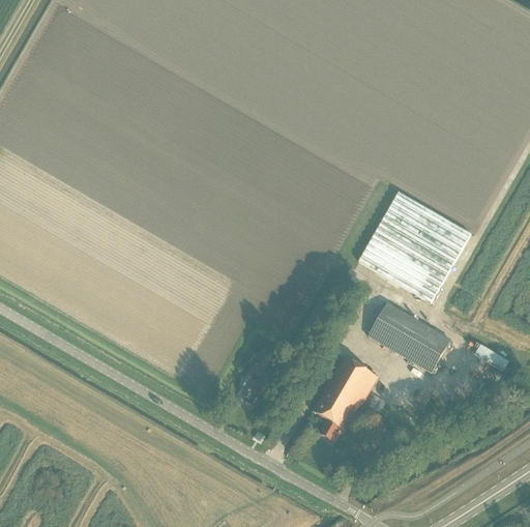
[(399,192),(359,260),(432,302),(471,234),(399,192)]
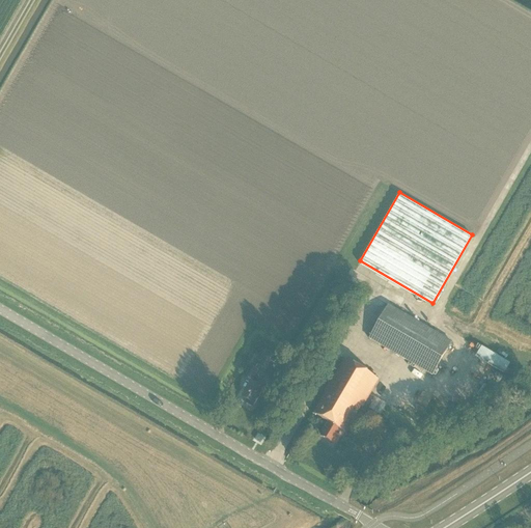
[(452,339),(389,302),(369,336),(434,373),(452,339)]
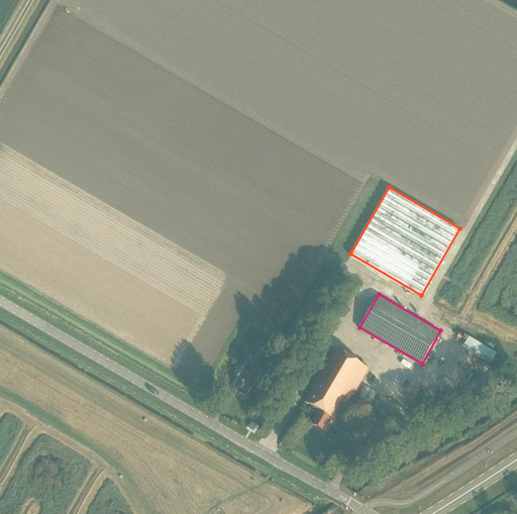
[(256,336),(253,334),(249,341),(252,342),(251,345),(257,348),(264,340),(256,336)]
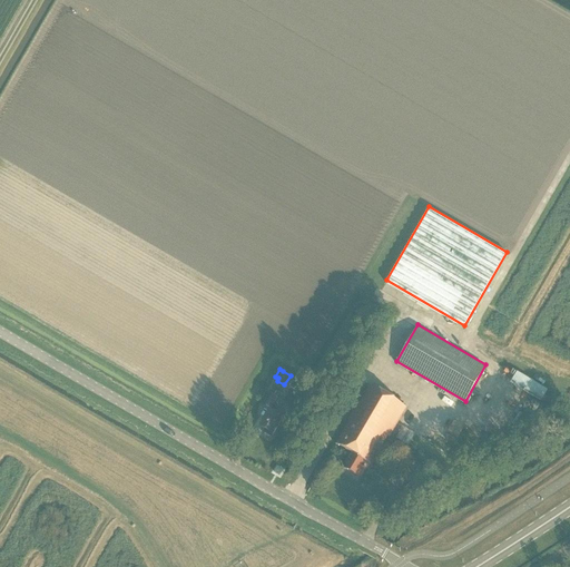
[(548,387),(517,369),(510,380),(541,399),(548,387)]
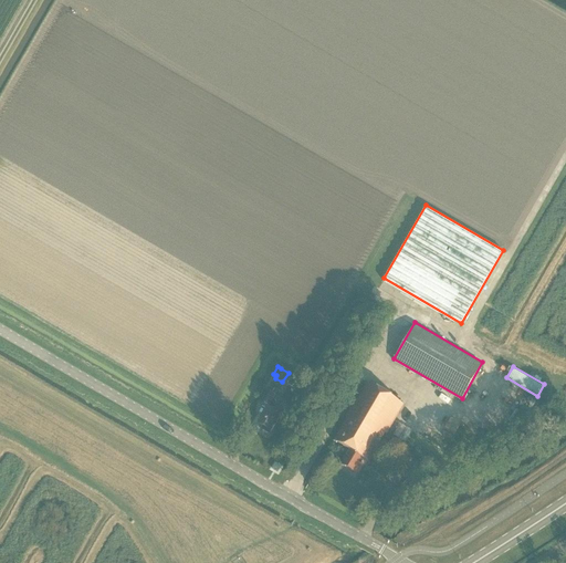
[(369,459),(402,400),(366,381),(334,438),(348,447),(341,462),(349,468),(348,468),(356,472),(356,471),(357,472),(366,457),(369,459)]
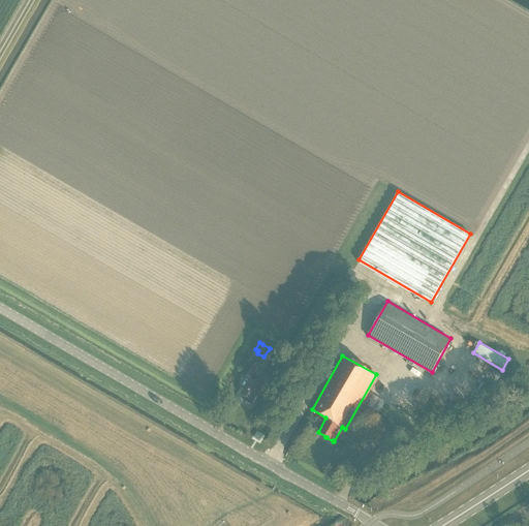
[(253,363),(247,373),(252,376),(258,366),(257,365),(253,363)]
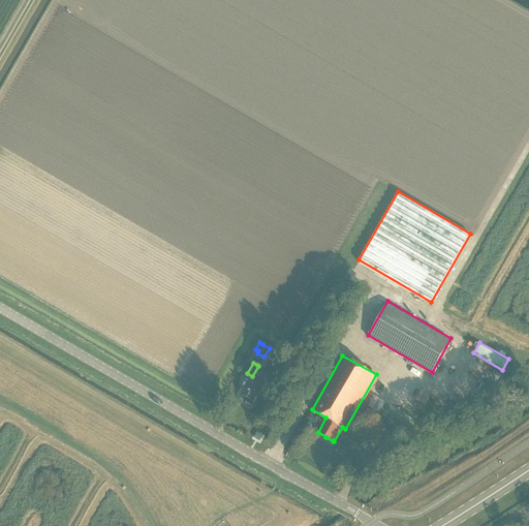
[(251,377),(241,393),(246,396),(245,398),(253,403),(263,384),(251,377)]
